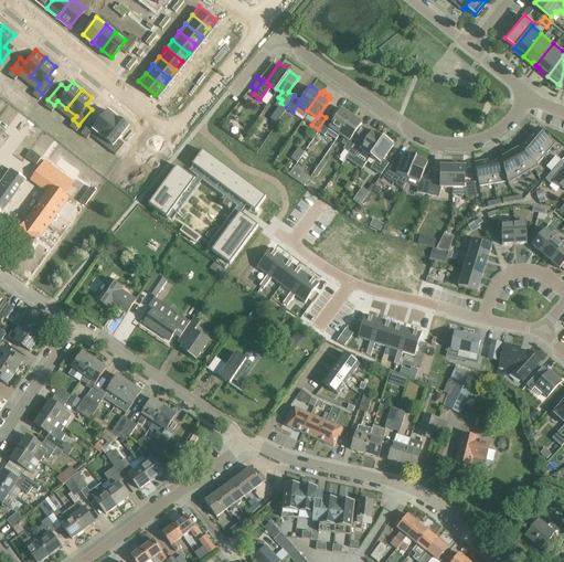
[(326,117),(318,129),(323,133),(326,130),(334,137),(339,131),(351,114),(341,107),(331,122),(326,117)]
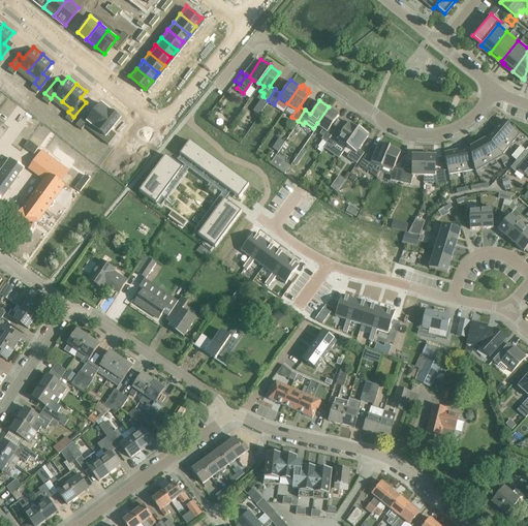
[(87,109),(79,119),(84,124),(87,120),(96,127),(111,110),(100,101),(91,113),(87,109)]
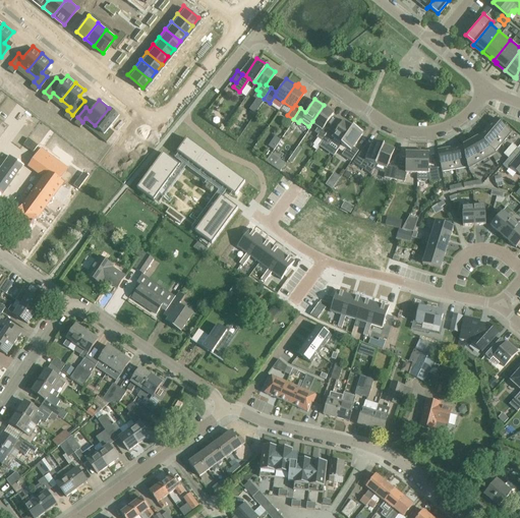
[(315,134),(322,138),(329,128),(324,124),(333,111),(331,109),(332,108),(327,105),(326,106),(324,105),(312,121),(318,125),(314,129),(318,132),(315,134)]
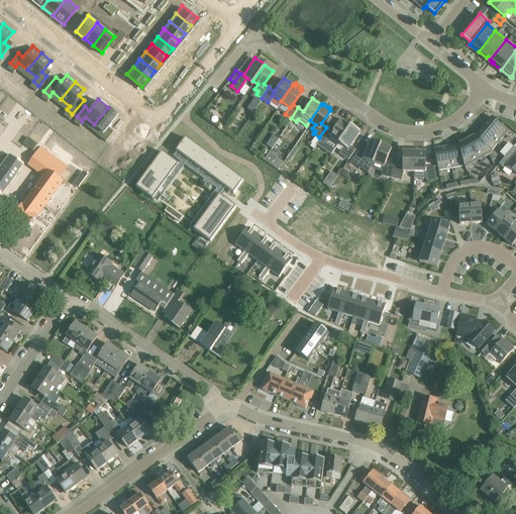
[(108,107),(94,124),(103,131),(99,135),(105,139),(113,129),(108,125),(117,114),(108,107)]
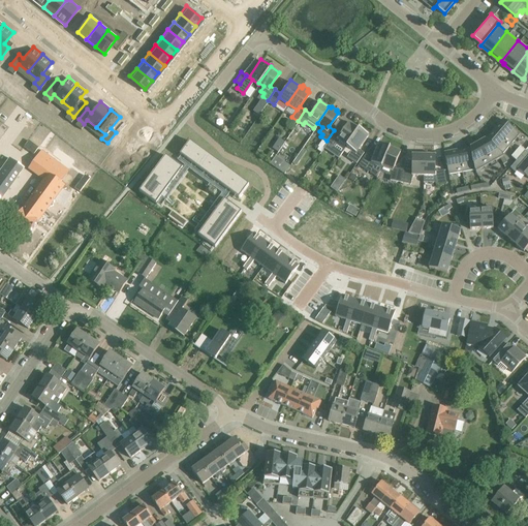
[(502,117),(493,127),(510,142),(519,131),(502,117)]
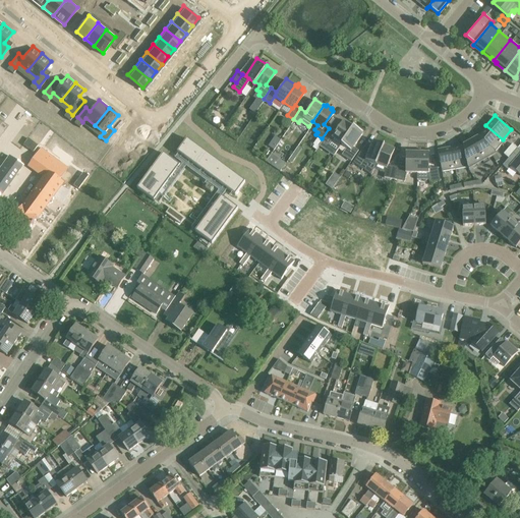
[(334,131),(329,128),(322,138),(328,142),(330,139),(338,146),(341,141),(353,124),(343,118),(334,131)]
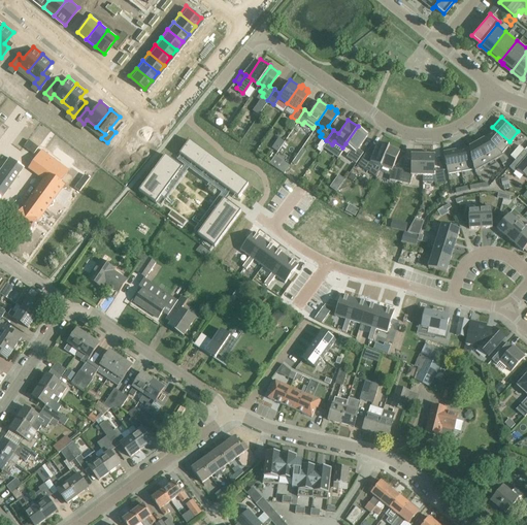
[(358,126),(346,143),(351,148),(346,155),(355,161),(363,151),(358,146),(367,132),(358,126)]
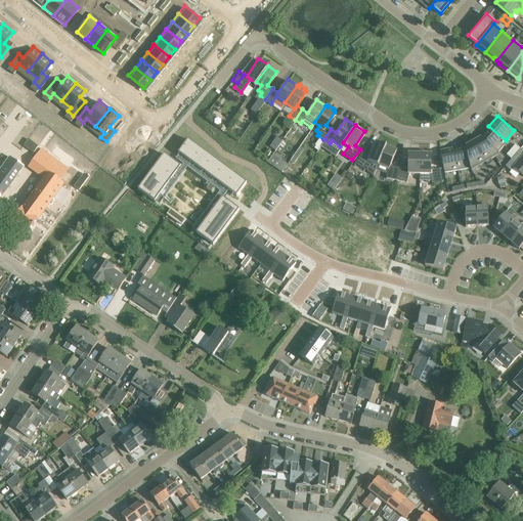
[(488,126),(480,135),(496,150),(506,140),(488,126)]
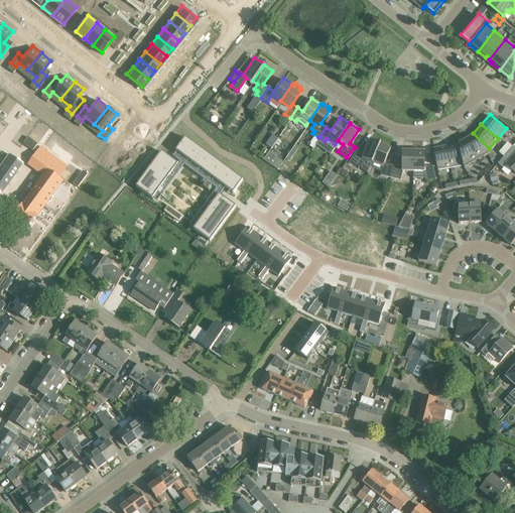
[(473,133),(459,141),(463,163),(464,165),(487,152),(491,150),(489,148),(473,133)]
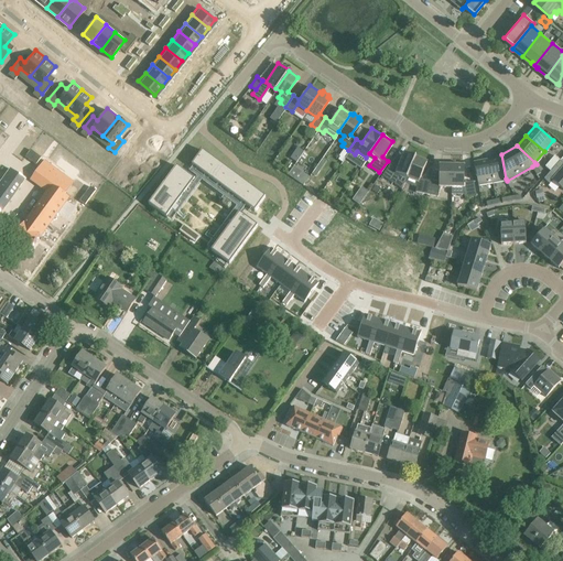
[(24,154),(31,159),(35,162),(41,155),(30,148),(24,154)]
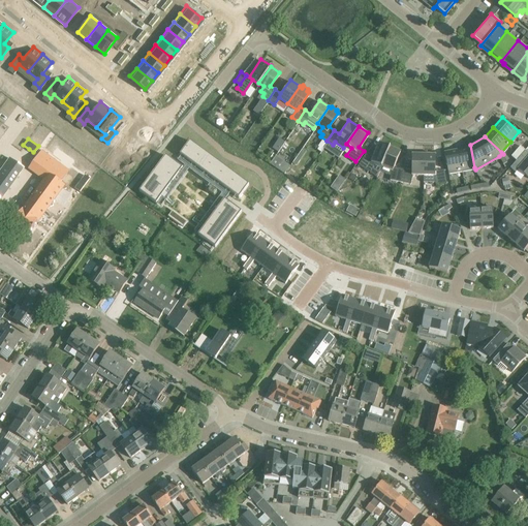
[(189,138),(179,152),(181,153),(229,190),(238,195),(248,182),(189,138)]
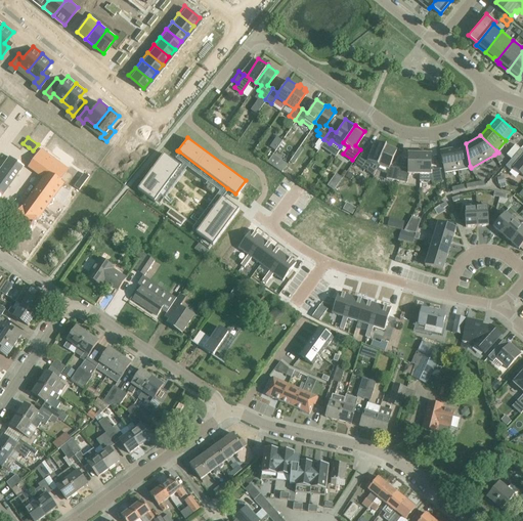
[(376,167),(386,144),(386,143),(383,142),(384,141),(379,139),(378,140),(376,139),(368,155),(362,150),(354,161),(366,169),(373,173),(376,167)]
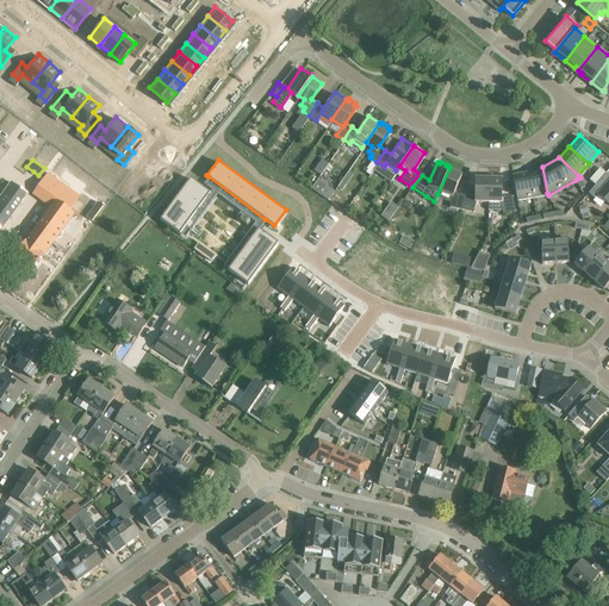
[(589,177),(595,182),(606,170),(600,166),(589,177)]
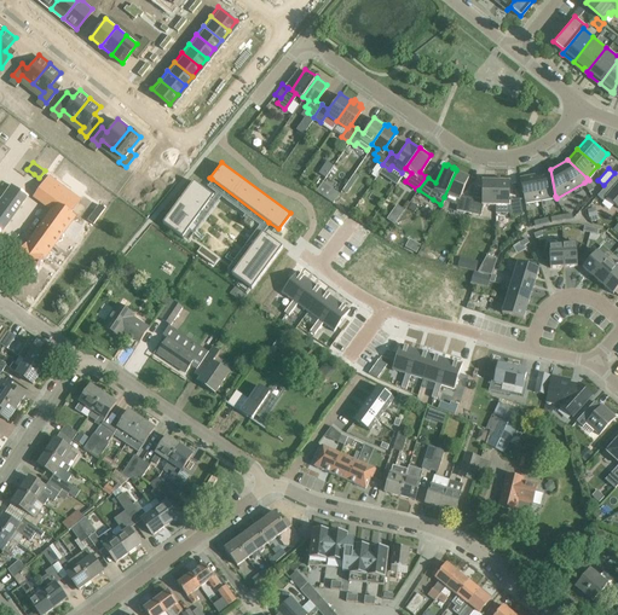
[(550,169),(535,173),(539,198),(555,196),(550,169)]
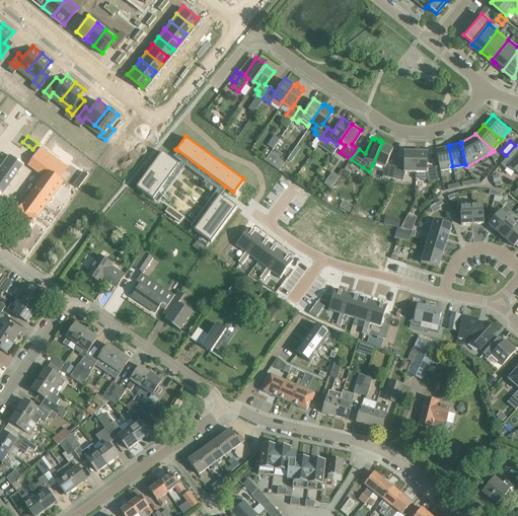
[(289,154),(292,156),(299,146),(296,143),(289,154)]
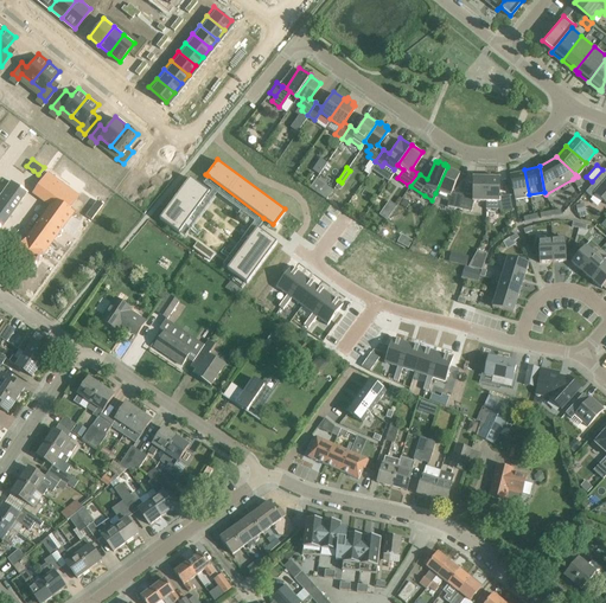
[(459,172),(447,167),(435,193),(447,199),(447,204),(459,206),(461,191),(452,190),(459,172)]
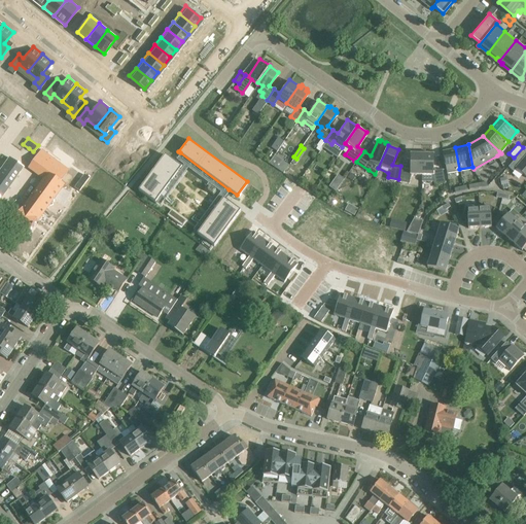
[(455,147),(443,149),(446,171),(459,169),(455,147)]
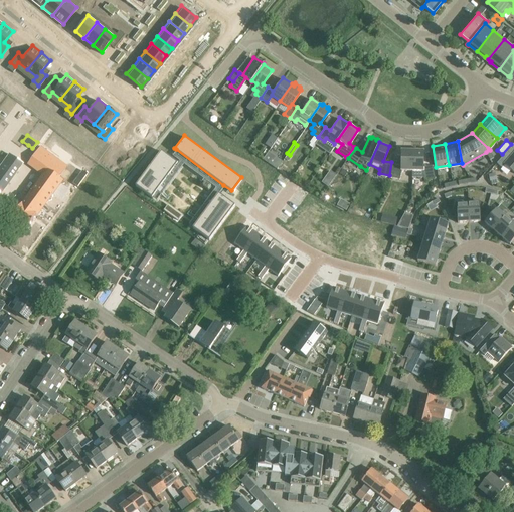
[(513,146),(511,144),(502,154),(496,161),(501,165),(504,162),(513,170),(513,146)]
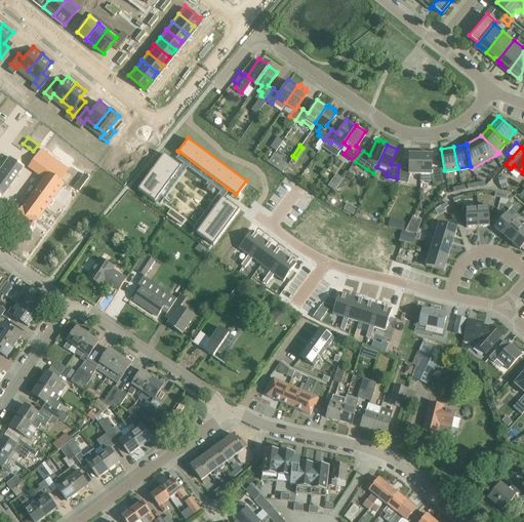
[(42,177),(12,217),(29,229),(70,171),(40,150),(28,166),(42,177)]
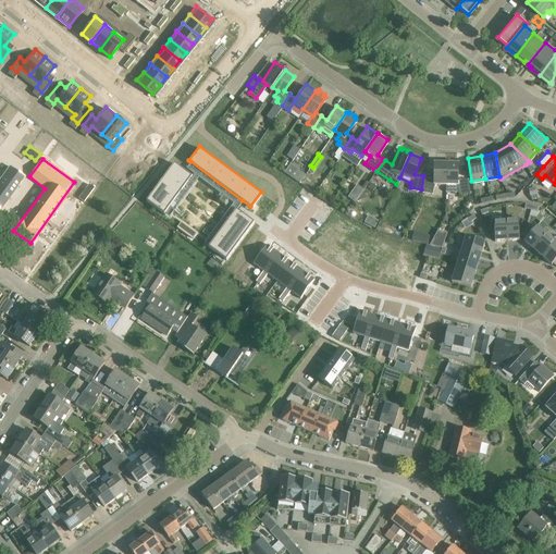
[(289,160),(283,168),(297,180),(304,172),(289,160)]
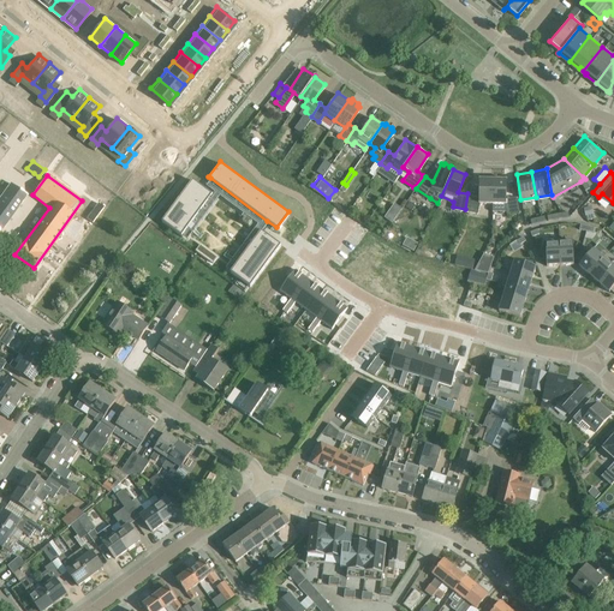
[(468,193),(465,209),(477,211),(478,202),(492,202),(492,178),(478,177),(478,196),(468,193)]
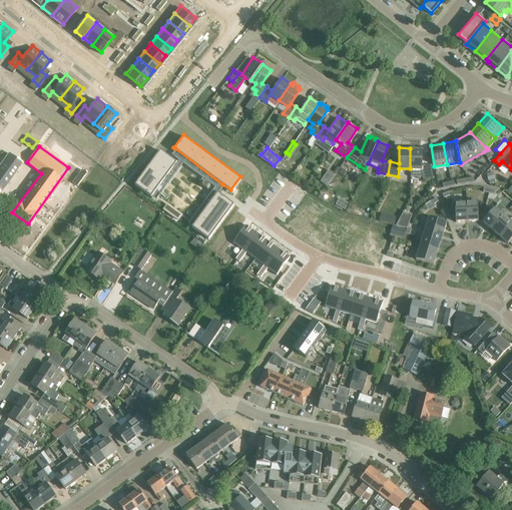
[(160,148),(134,183),(150,195),(176,160),(160,148)]
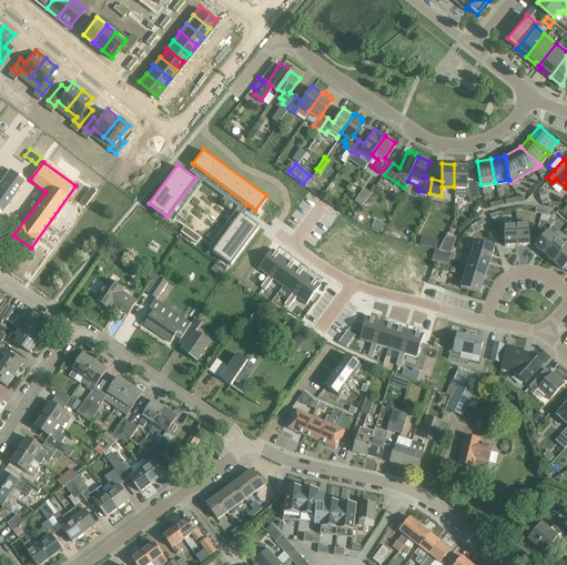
[(466,193),(467,195),(479,193),(476,180),(466,182),(467,164),(461,164),(454,164),(454,187),(454,193),(466,193)]
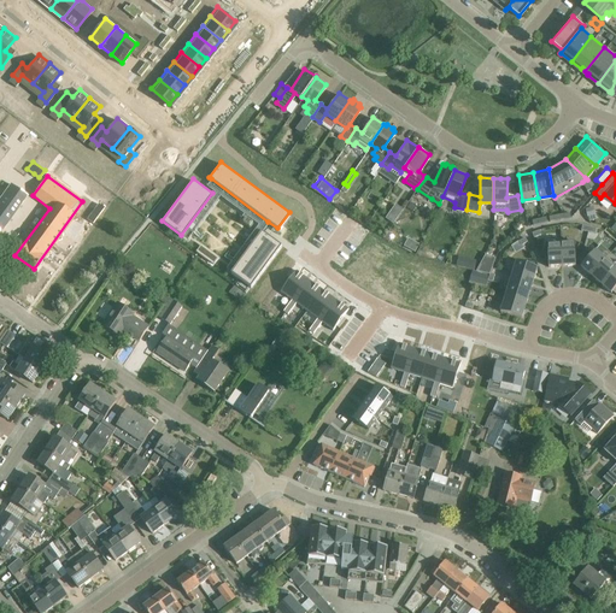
[(10,184),(0,196),(0,228),(24,194),(10,184)]
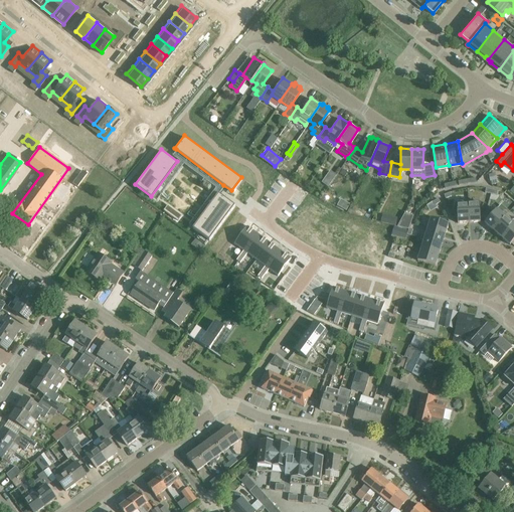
[(81,168),(72,181),(76,184),(87,171),(81,168)]
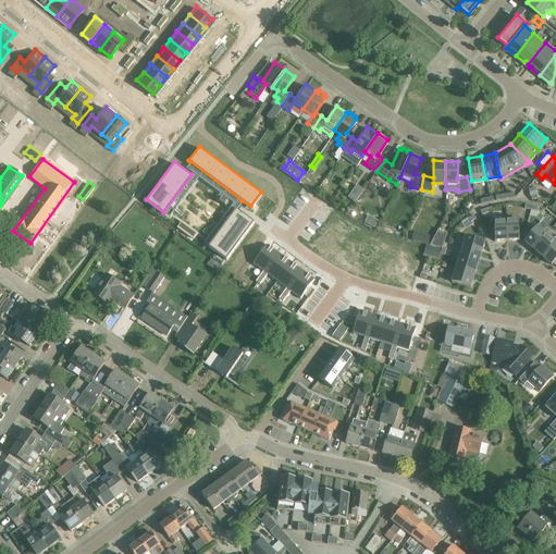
[(534,183),(527,185),(528,193),(535,192),(534,183)]
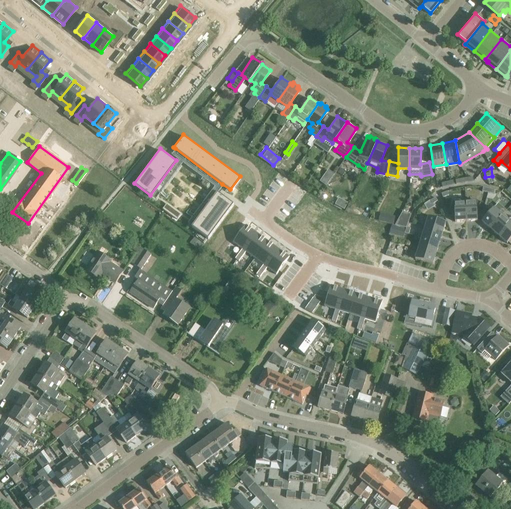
[(328,179),(322,174),(319,179),(325,183),(328,179)]
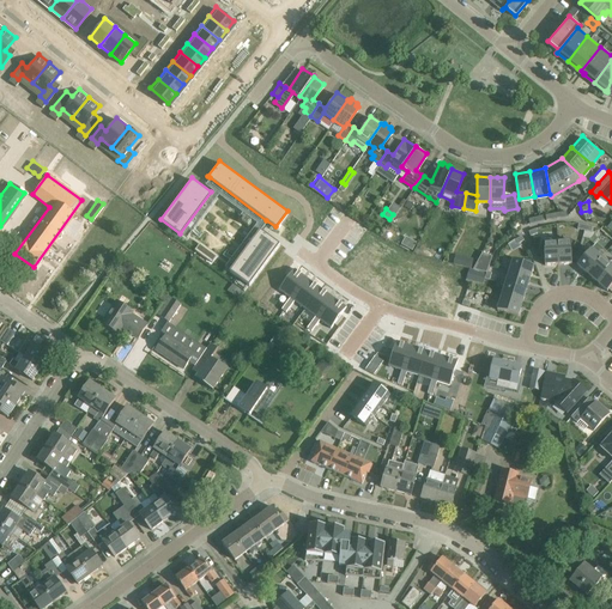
[(260,227),(229,269),(248,284),(279,243),(260,229),(260,227)]
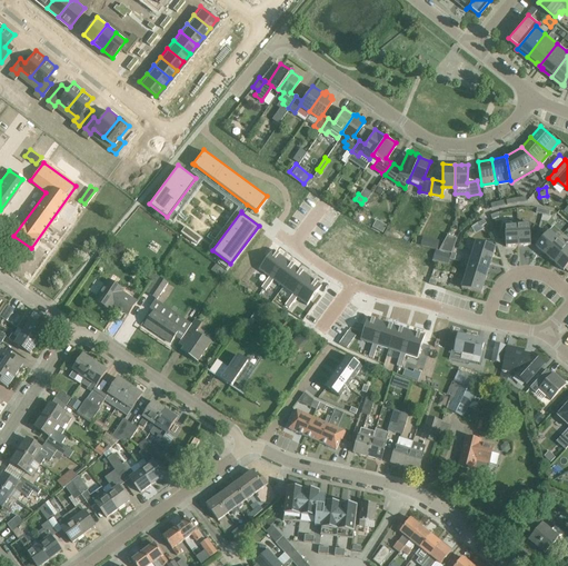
[(505,244),(517,244),(516,219),(504,219),(505,244)]
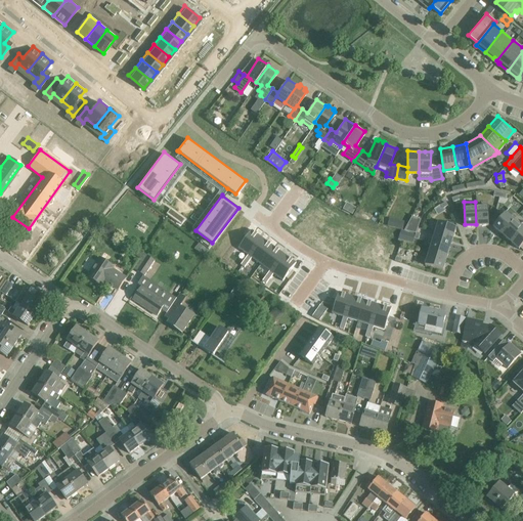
[(475,202),(476,224),(488,223),(487,203),(476,204),(476,202),(475,202)]
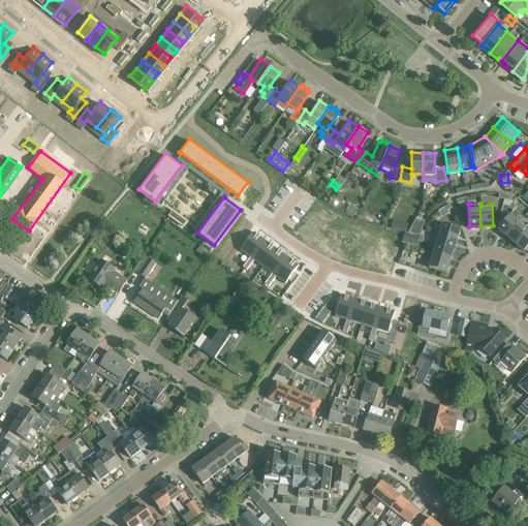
[(172,209),(167,214),(182,225),(186,219),(172,209)]
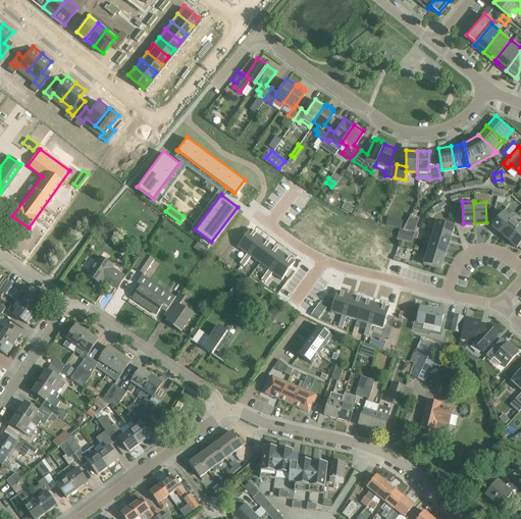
[(503,209),(490,223),(499,230),(512,217),(503,209)]
